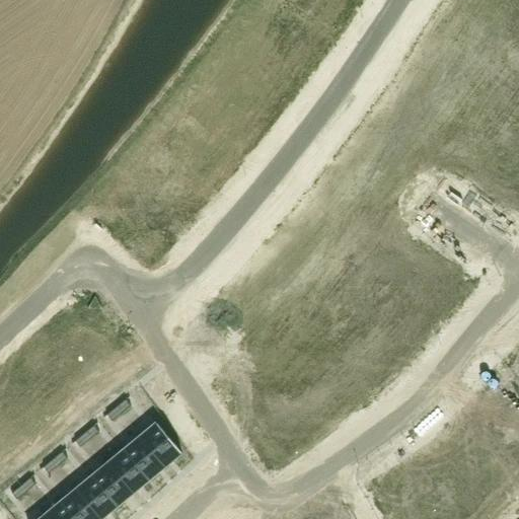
[(518,167),(508,186),(518,193),(518,167)]
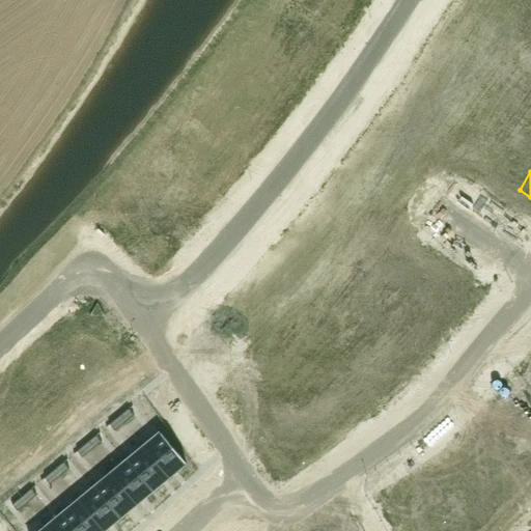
[(130,410),(119,417),(126,423),(135,416),(130,410)]
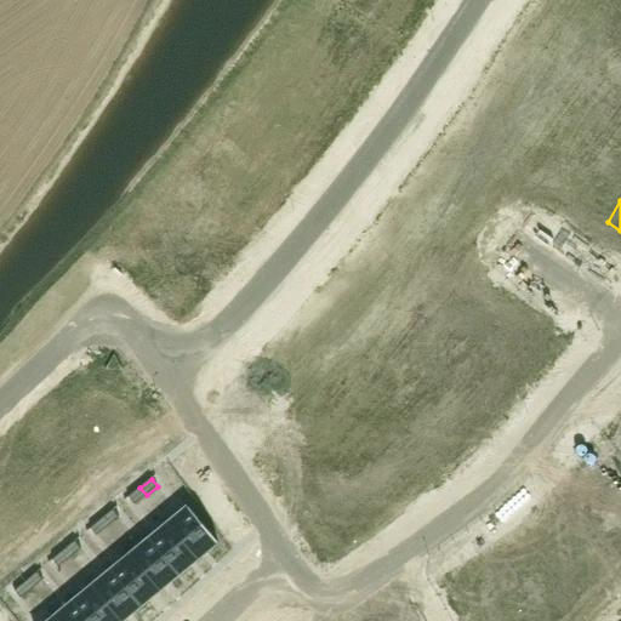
[(144,494),(134,503),(140,511),(151,502),(144,494)]
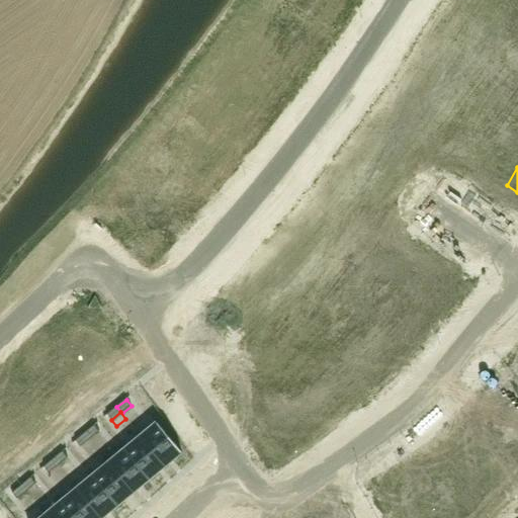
[(159,423),(142,437),(166,466),(182,452),(159,423)]
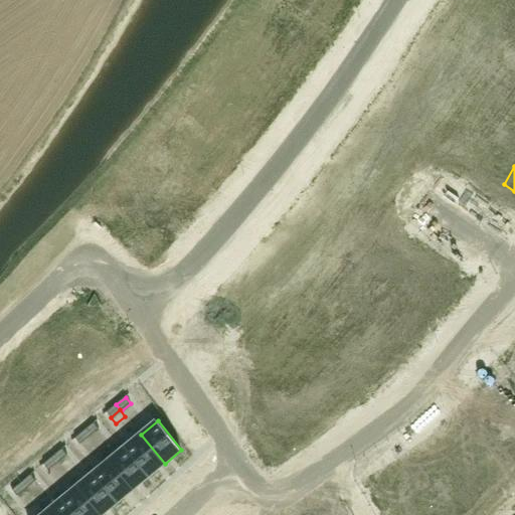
[(95,422),(84,431),(90,437),(100,430),(95,422)]
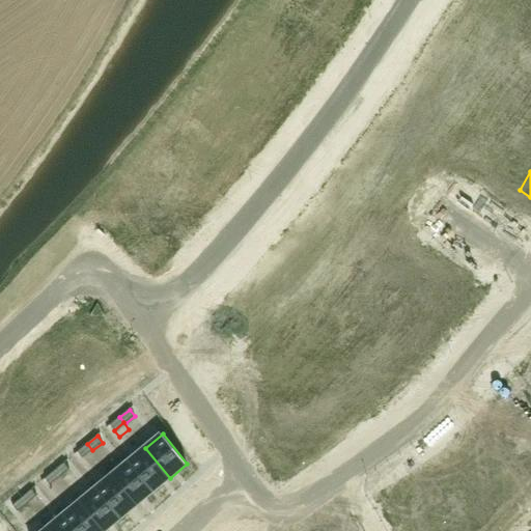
[(87,444),(78,452),(83,458),(92,450),(87,444)]
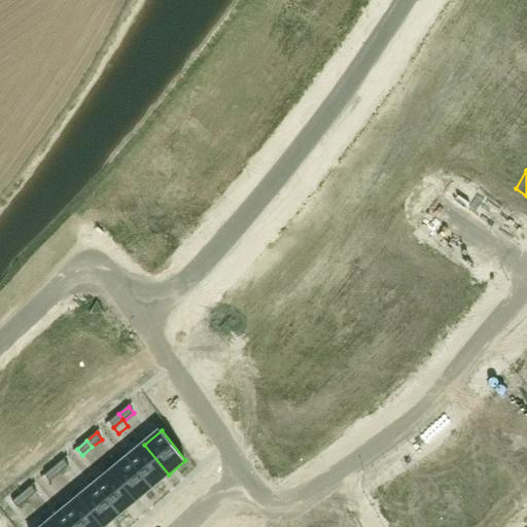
[(144,445),(128,458),(152,488),(169,475),(144,445)]
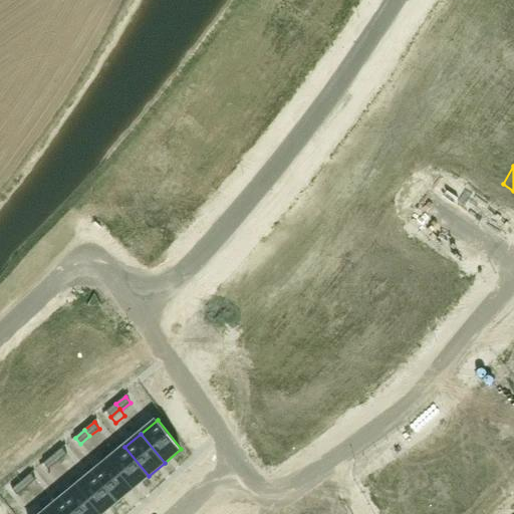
[(124,447),(109,460),(133,489),(149,476),(124,447)]
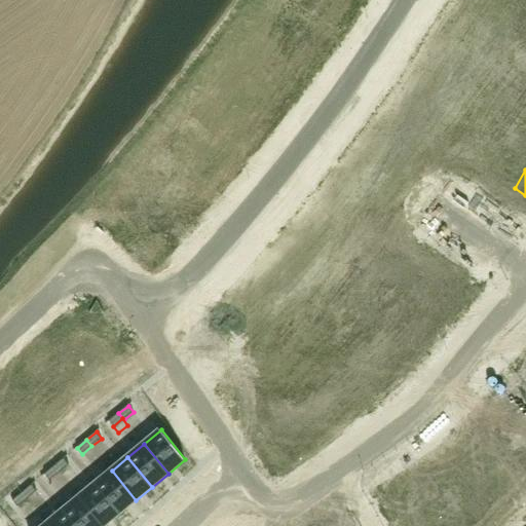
[(64,458),(54,466),(60,473),(69,464),(64,458)]
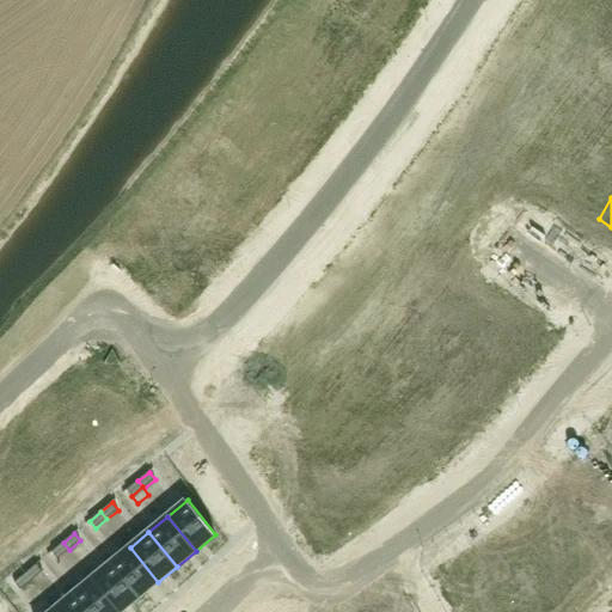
[(63,543),(53,551),(59,560),(69,550),(63,543)]
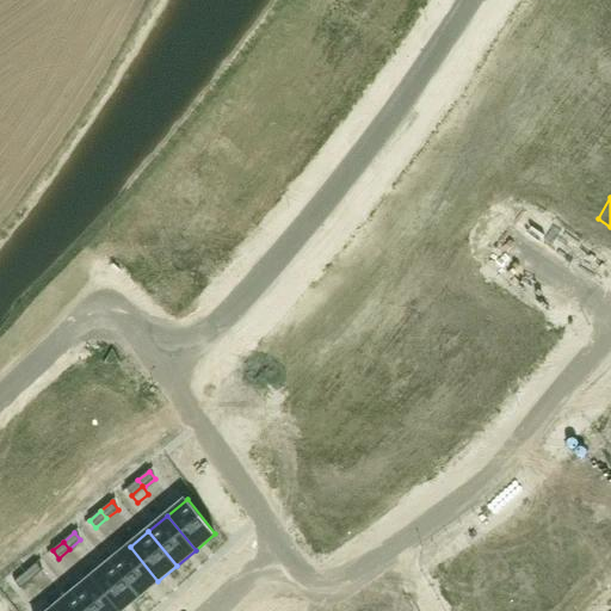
[(130,547),(111,562),(140,597),(158,581),(130,547)]
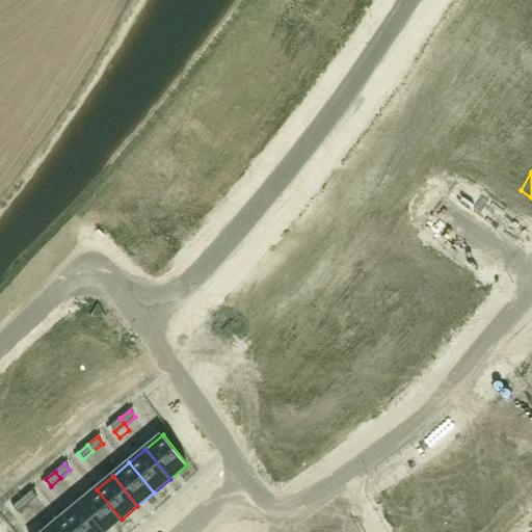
[(457,486),(447,493),(451,500),(461,493),(457,486)]
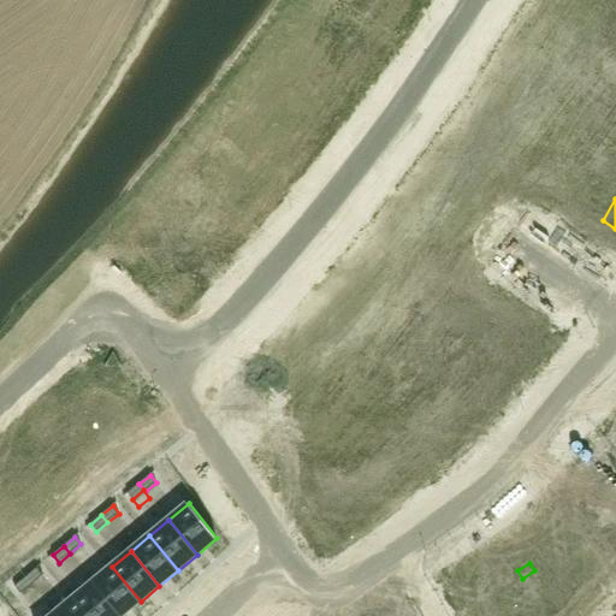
[(112,567),(93,582),(120,615),(122,615),(141,602),(112,567)]
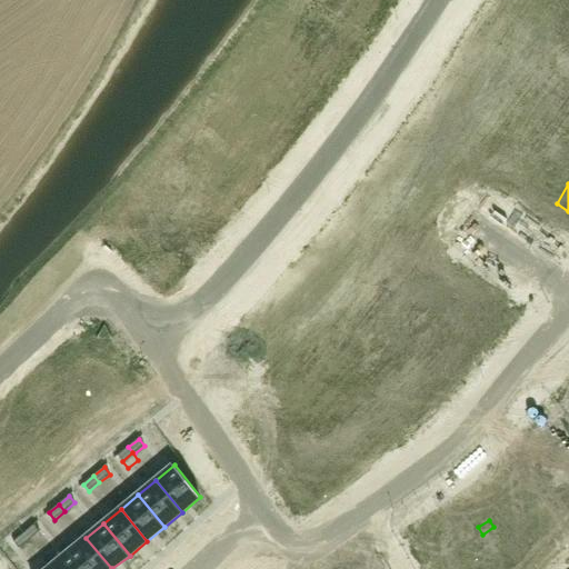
[(35,525),(25,532),(30,540),(40,531),(35,525)]
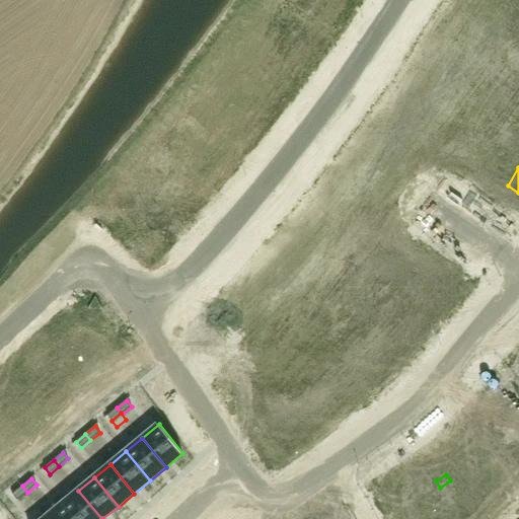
[(450,480),(440,488),(445,495),(455,488),(450,480)]
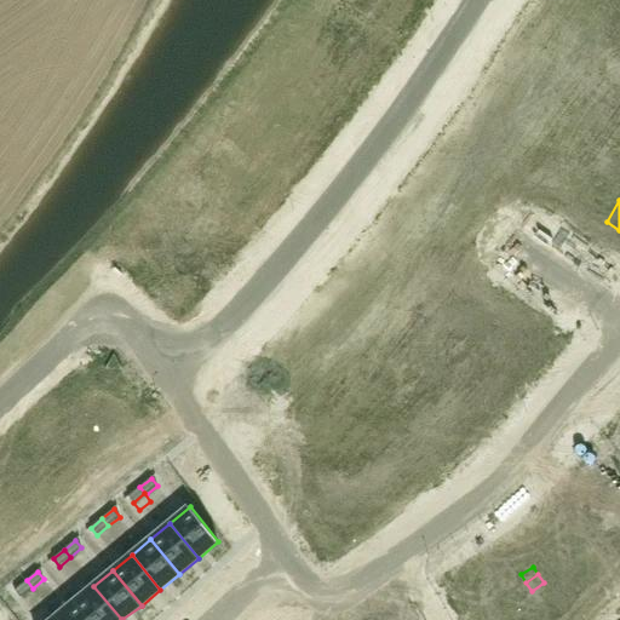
[(27,580),(15,590),(22,597),(33,589),(27,580)]
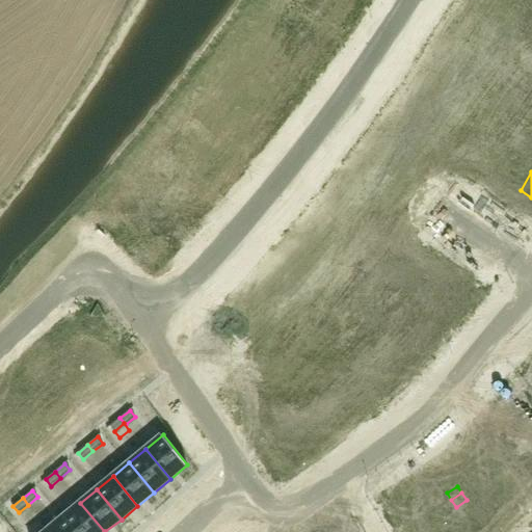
[(104,531),(80,503),(64,516),(77,531),(104,531)]
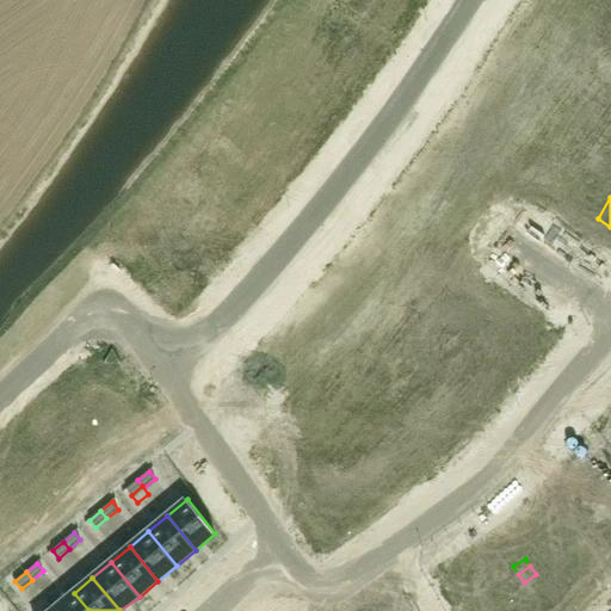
[(88,610),(74,593),(55,609),(56,610),(88,610)]
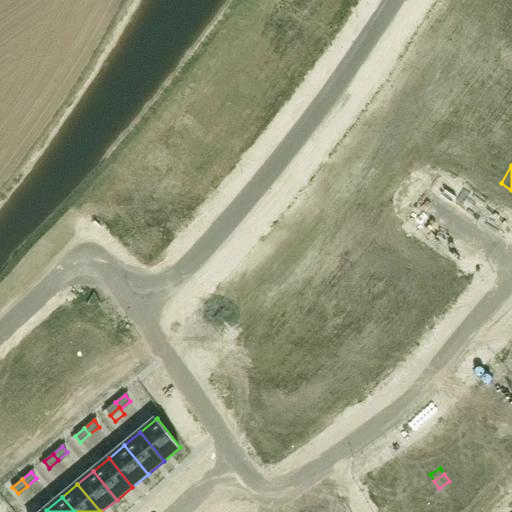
[(463,502),(453,508),(455,511),(461,511),(467,508),(463,502)]
